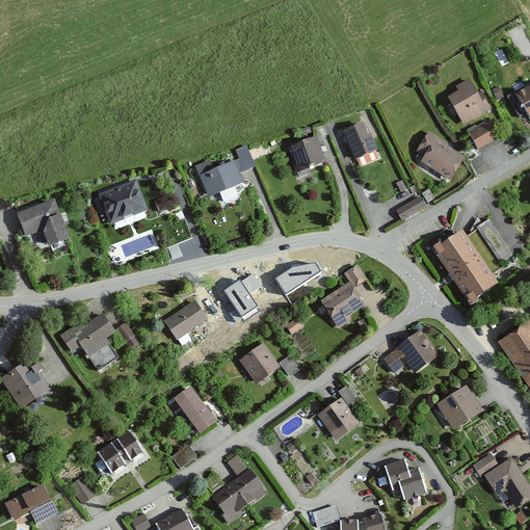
[(458,91),(448,97),(462,124),(492,108),(484,101),(482,103),(470,78),(455,85),(458,91)]
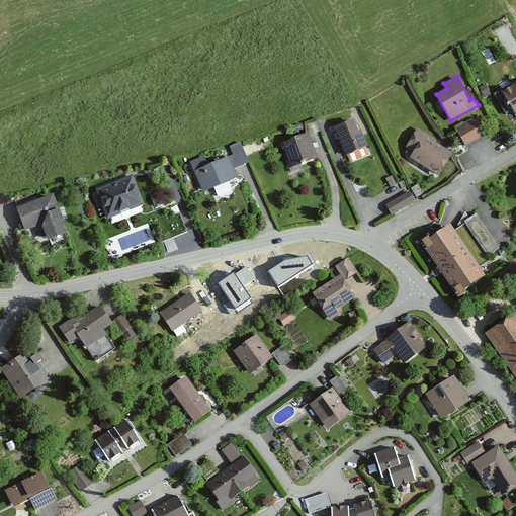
[(515,80),(502,88),(515,113),(515,80)]
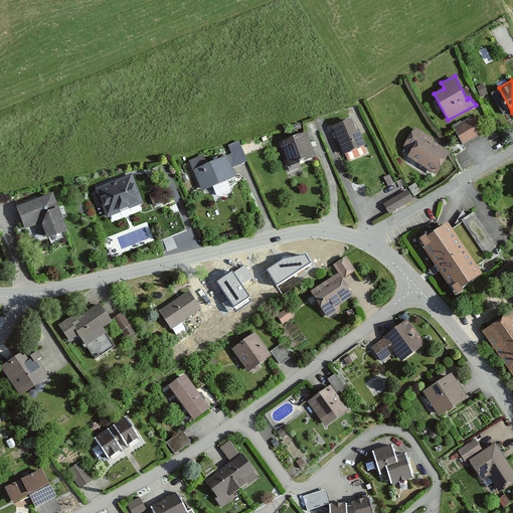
[(352,116),(330,125),(341,152),(345,151),(348,159),(366,151),(352,116)]
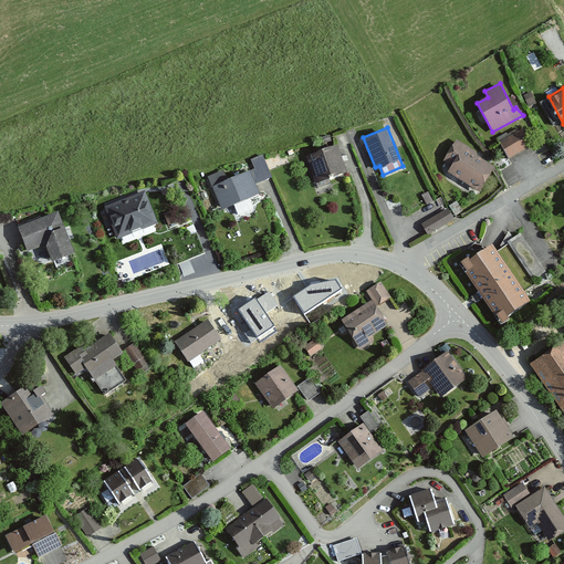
[(522,127),(498,142),(509,159),(532,145),(522,127)]
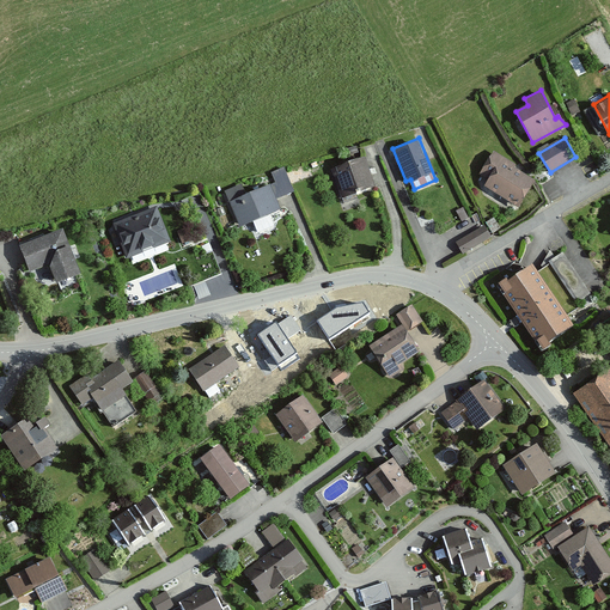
[(516,160),(493,147),(479,171),(488,176),(483,184),(516,203),(530,177),(513,168),(516,160)]
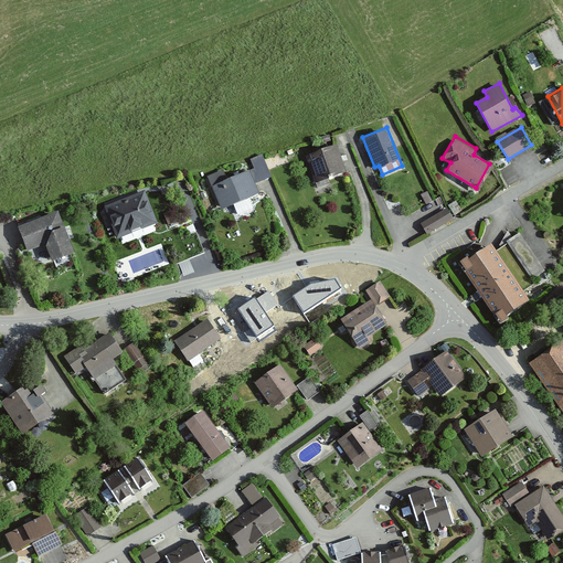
[(336,146),(305,156),(312,180),(343,170),(336,146)]
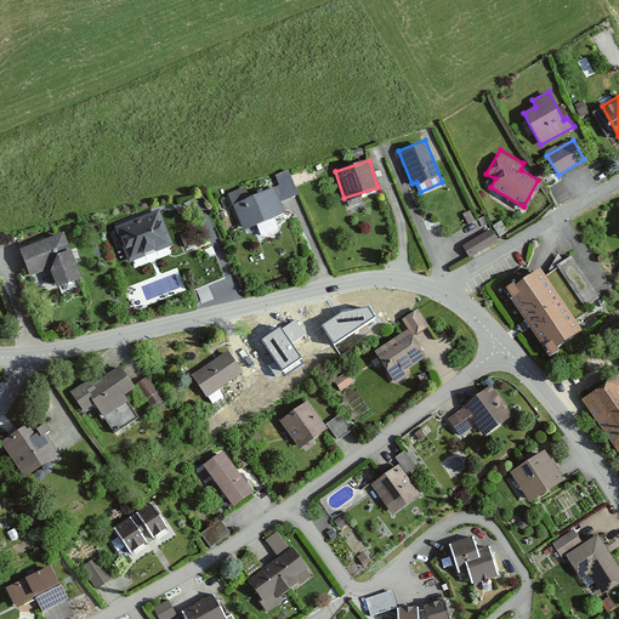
[(245,186),(226,193),(240,230),(284,214),(278,200),(297,193),(288,169),(274,174),(278,185),(249,196),(245,186)]
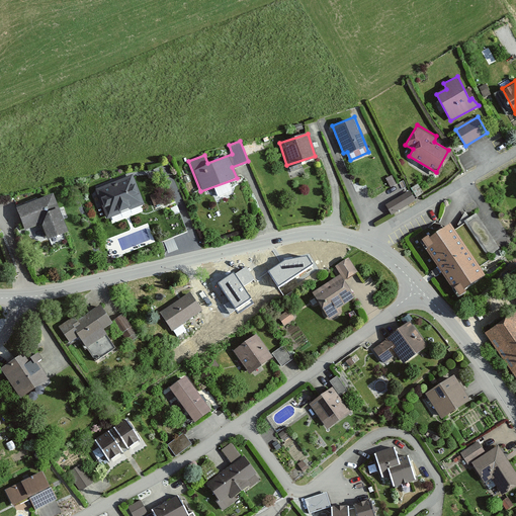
[(131,171),(94,186),(106,216),(143,201),(131,171)]
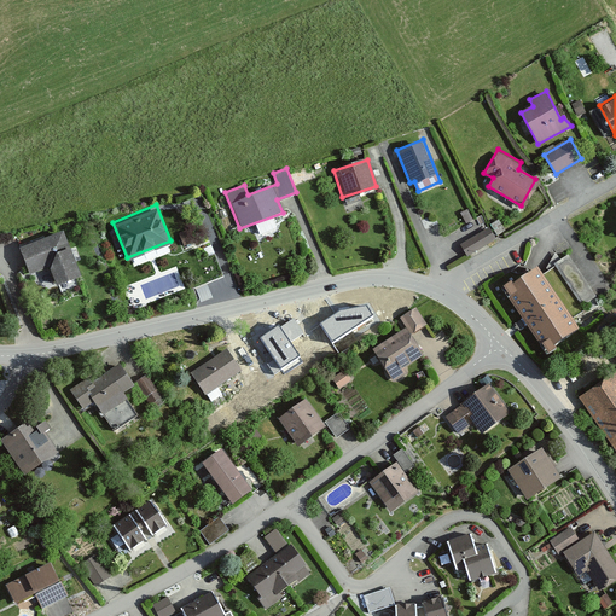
[(488,224),(459,240),(466,255),(495,238),(488,224)]
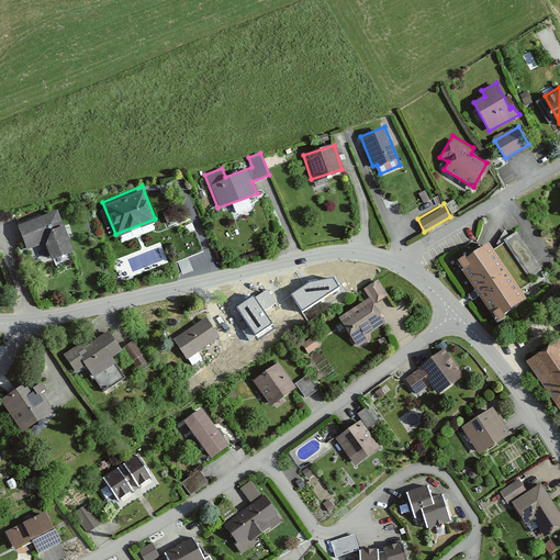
[(55,210),(15,224),(23,248),(41,242),(47,258),(69,250),(55,210)]
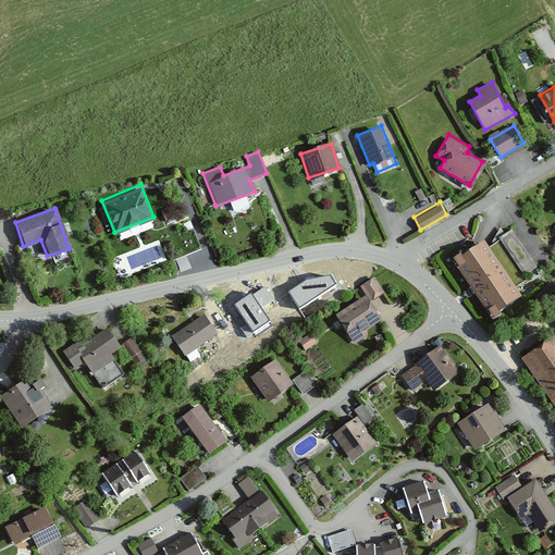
[(483,239),(452,259),(486,315),(518,295),(483,239)]
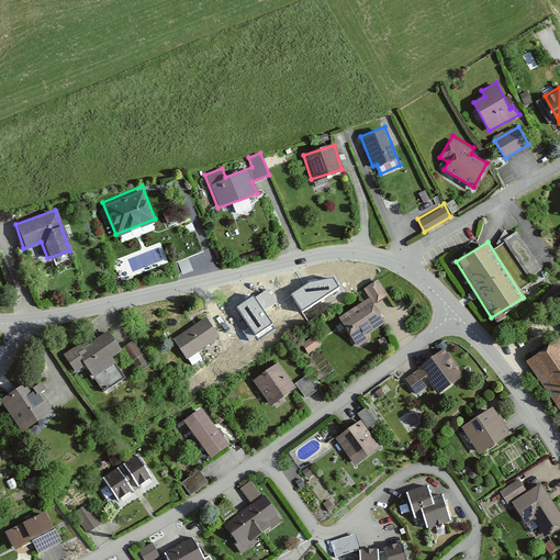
[(313,280),(293,292),(304,310),(343,287),(336,276),(313,280)]
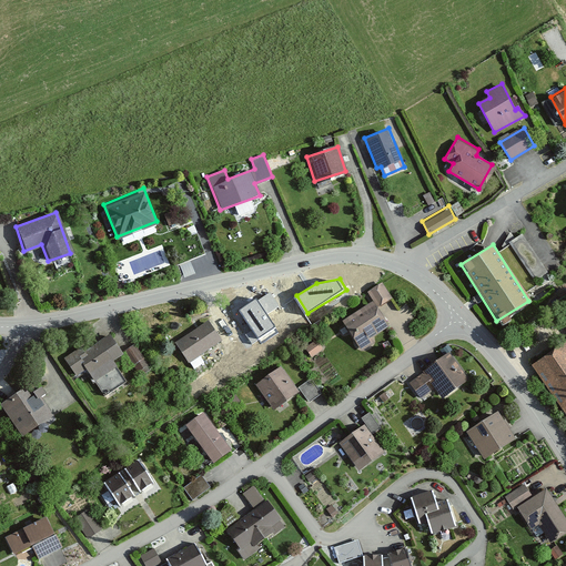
[(281,331),(259,296),(242,307),(263,342),(281,331)]
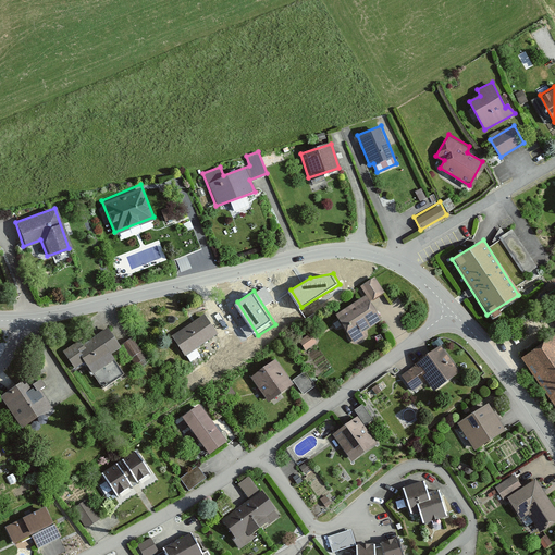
[(382,319),(368,297),(340,316),(357,342),(368,334),(365,330),(382,319)]
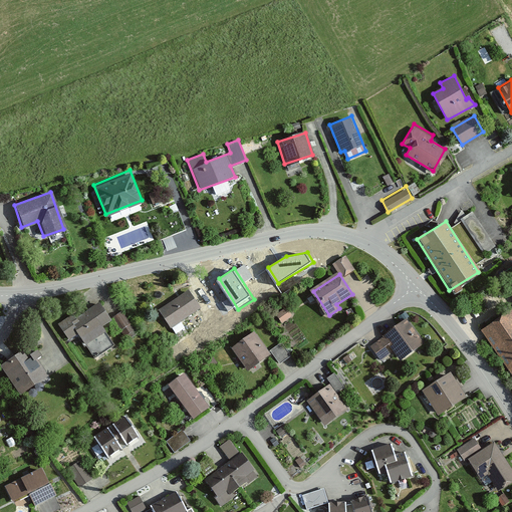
[(201,308),(190,292),(163,310),(174,326),(201,308)]
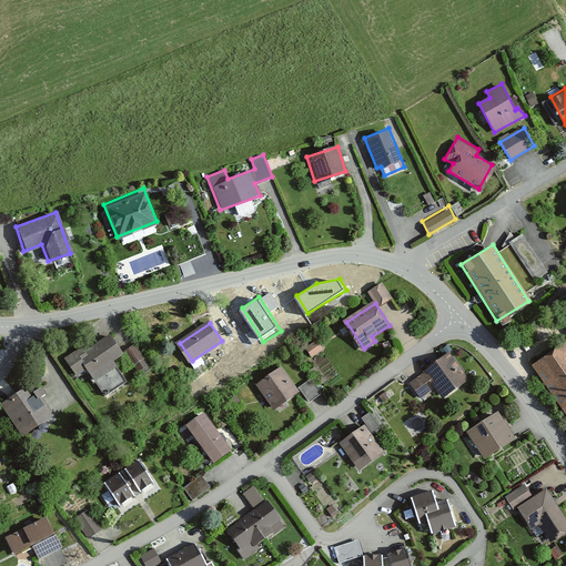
[(124,355),(111,335),(86,352),(83,349),(68,359),(79,375),(89,369),(97,381),(118,367),(114,362),(124,355)]
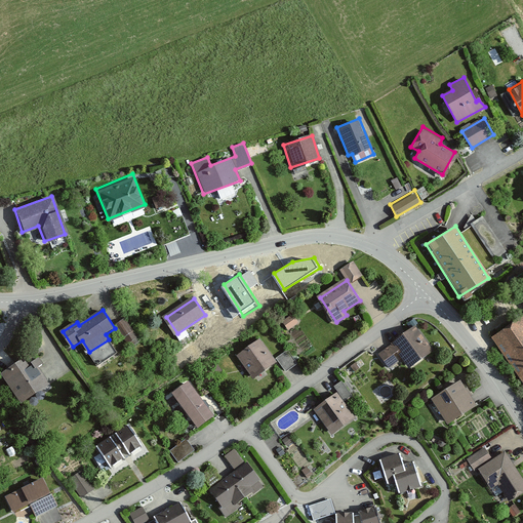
[(522,313),(490,334),(522,386),(522,313)]
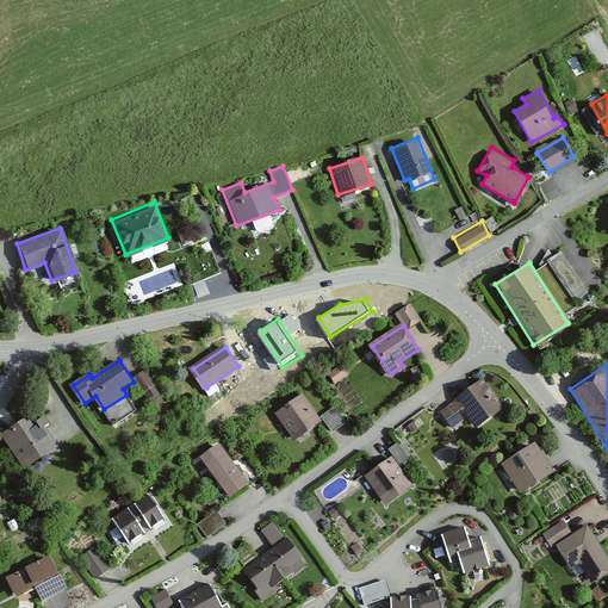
[(149,365),(138,371),(153,397),(163,391),(149,365)]
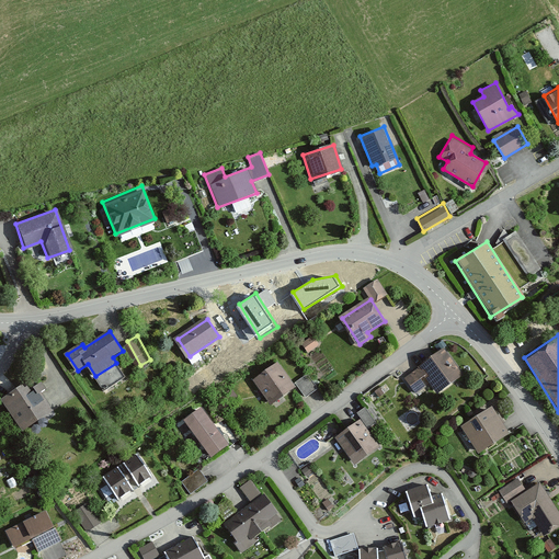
[(443,345),(405,376),(415,390),(429,380),(440,394),(465,374),(443,345)]
